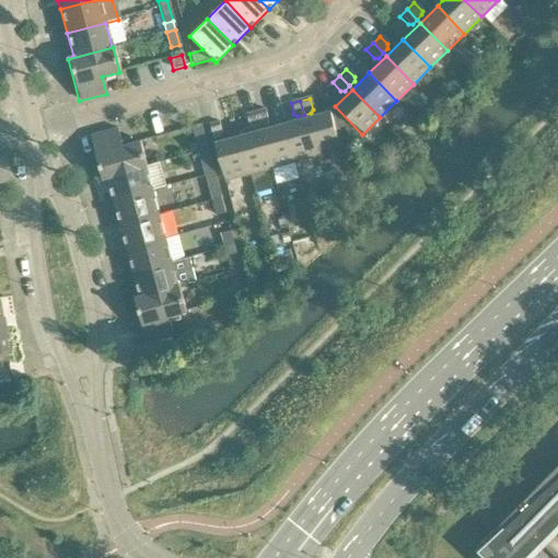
[(264,111),(255,113),(258,127),(265,125),(267,121),(264,111)]
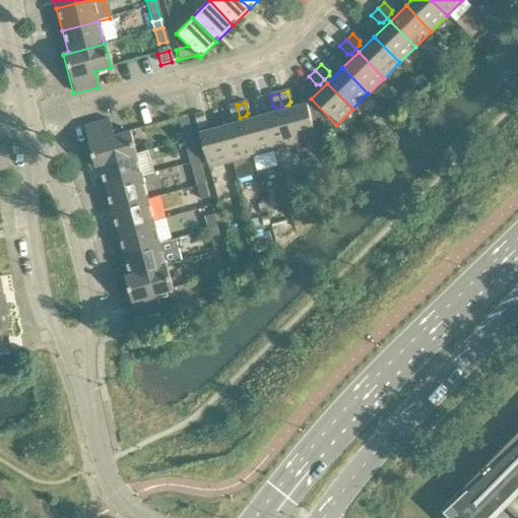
[(234,120),(240,118),(237,105),(228,108),(231,118),(234,120)]
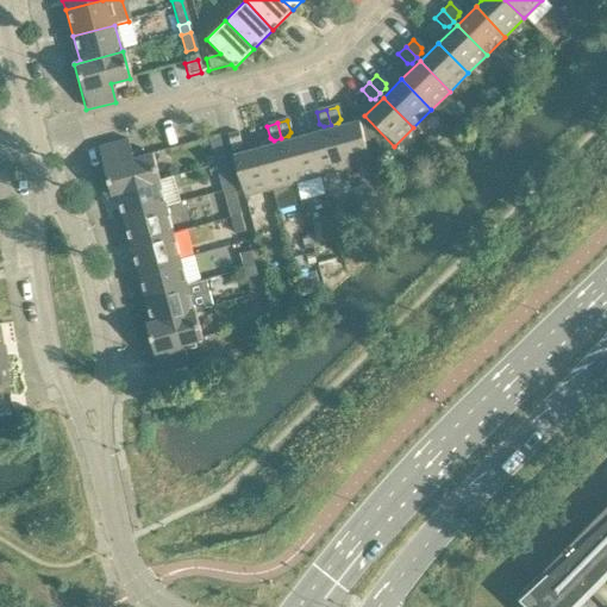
[(332,129),(344,170),(369,163),(358,123),(332,129)]
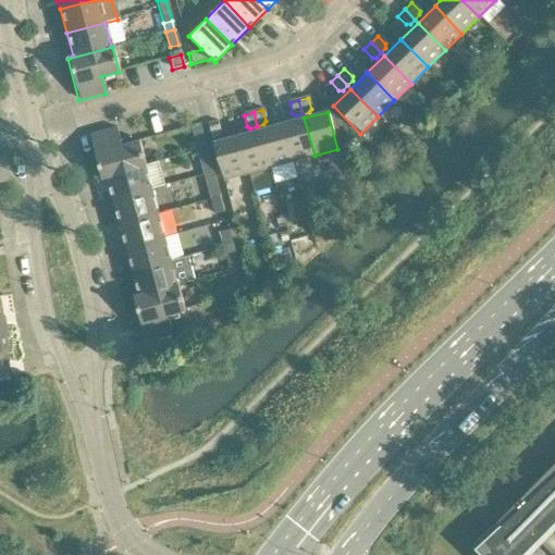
[(304,118),(281,124),(292,162),(315,156),(304,118)]
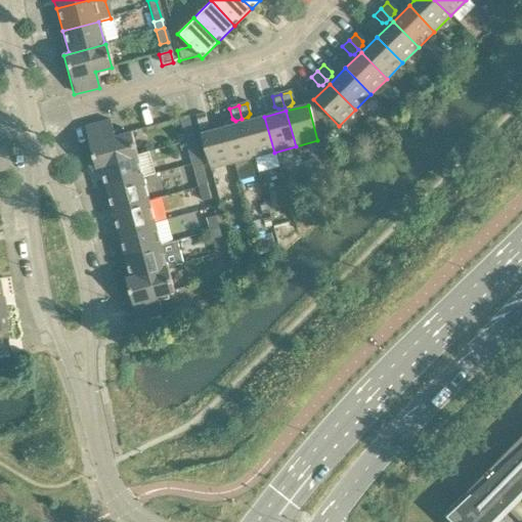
[(194,118),(199,131),(205,129),(207,126),(204,116),(194,118)]
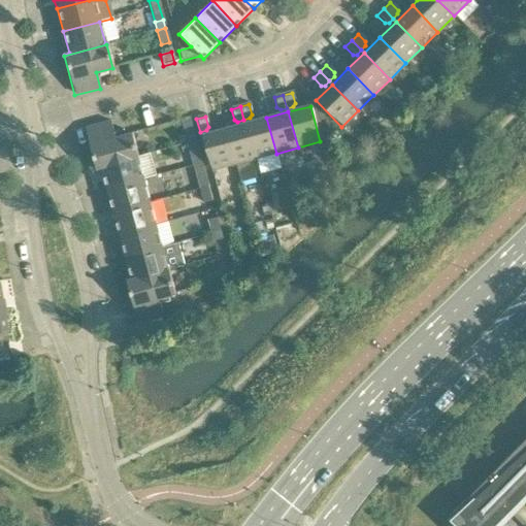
[(254,159),(276,154),(266,118),(244,124),(254,159)]
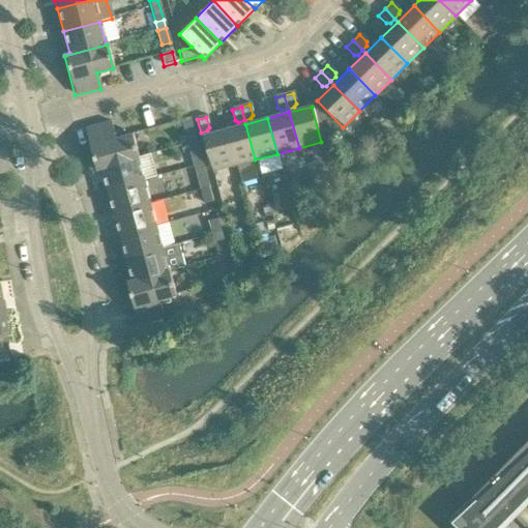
[(188,119),(181,121),(183,129),(192,127),(188,119)]
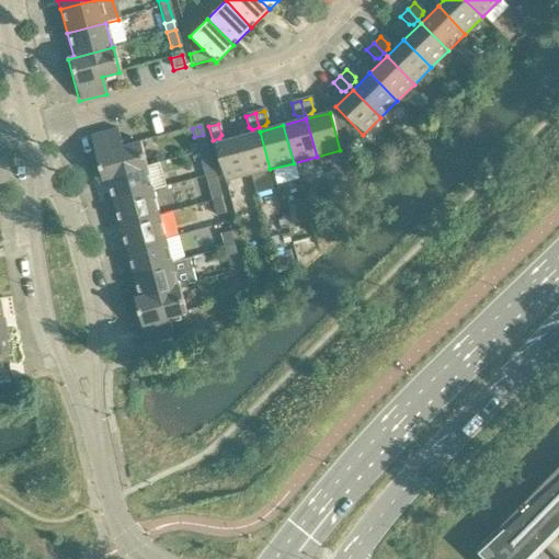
[(89,137),(101,180),(146,168),(139,143),(121,147),(116,129),(89,137)]
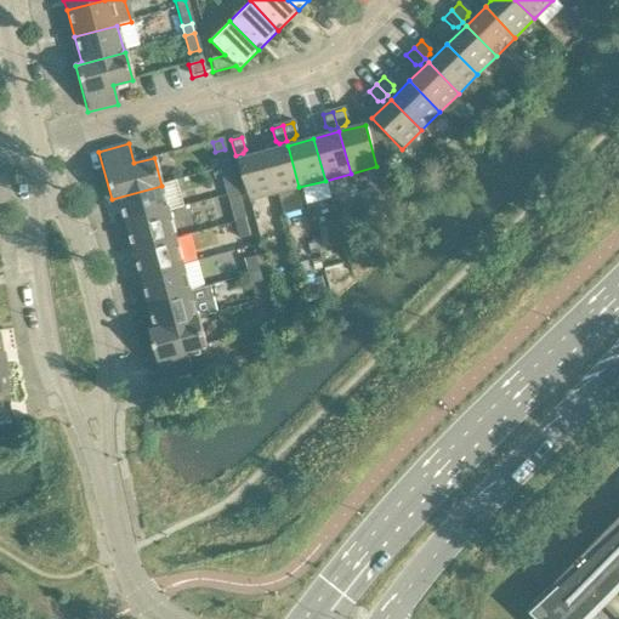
[(288,146),(262,153),(273,194),(299,187),(288,146)]
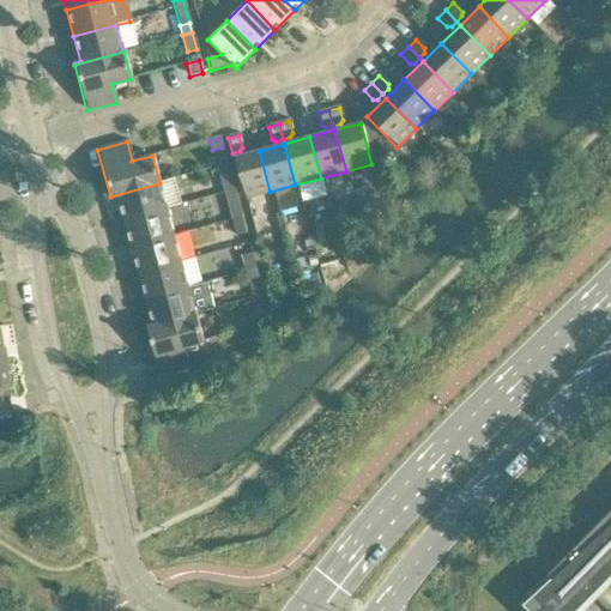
[(222,147),(212,150),(216,167),(225,164),(222,147)]
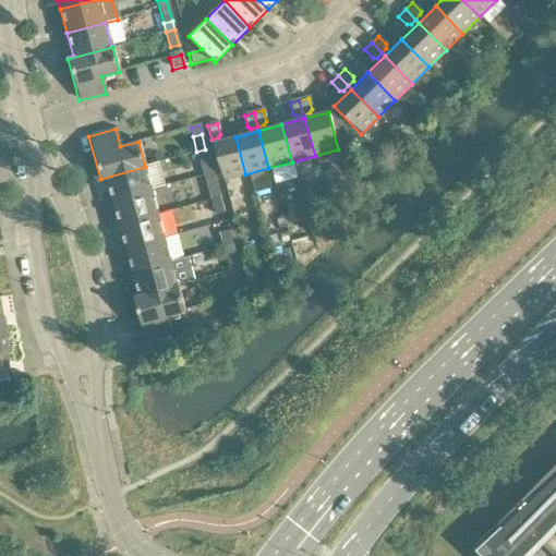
[(213,144),(222,181),(245,174),(236,137),(213,144)]
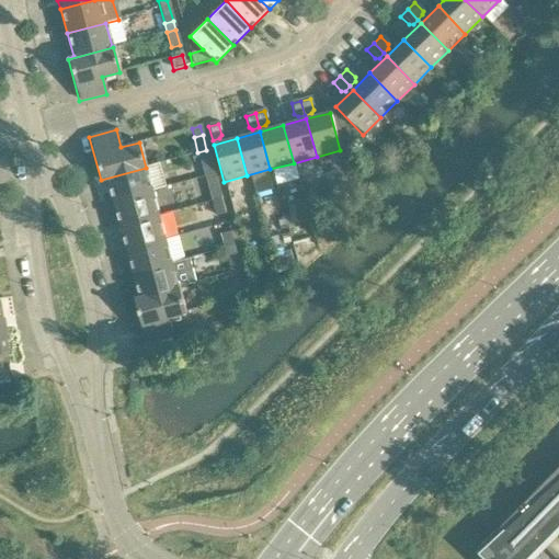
[(206,150),(197,152),(202,167),(210,164),(206,150)]
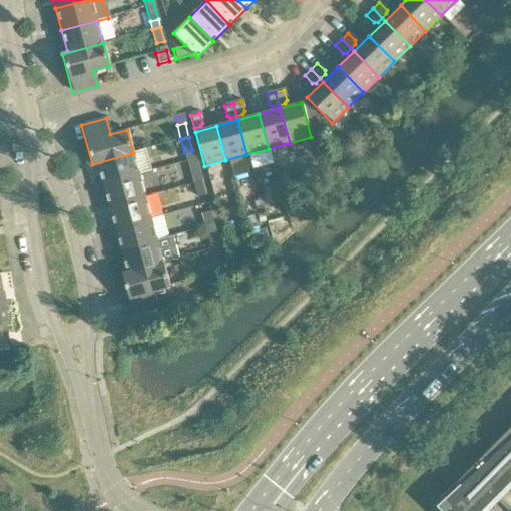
[(133,154),(133,153),(92,164),(92,165),(97,163),(102,185),(138,175),(132,154),(133,154)]
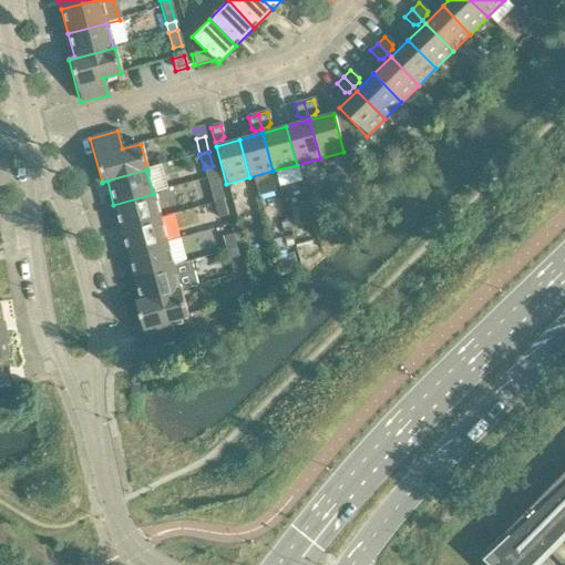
[(209,188),(214,204),(223,202),(218,186),(209,188)]
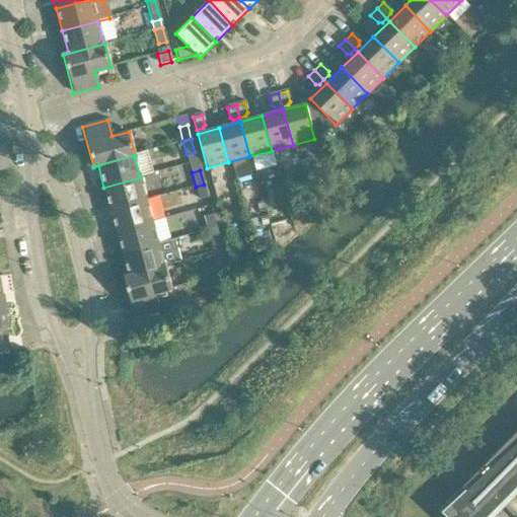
[(146,200),(140,177),(103,188),(109,209),(146,200)]
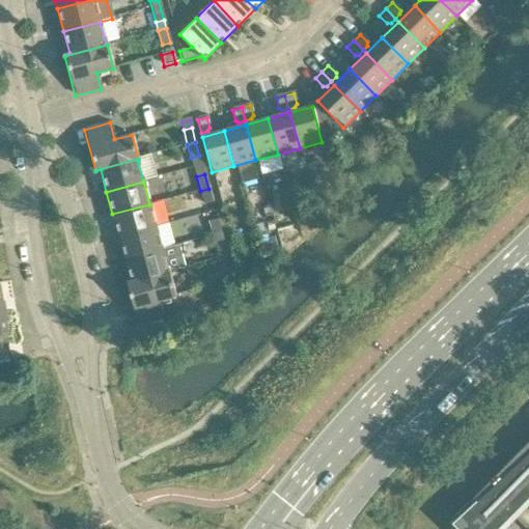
[(203,205),(212,202),(209,189),(200,191),(203,205)]
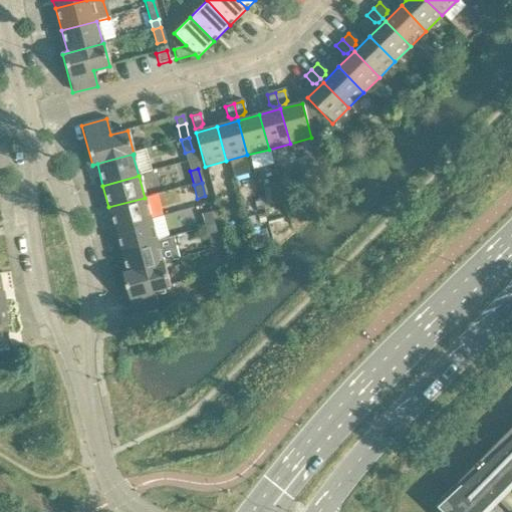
[(151,220),(145,198),(108,207),(114,229),(151,220)]
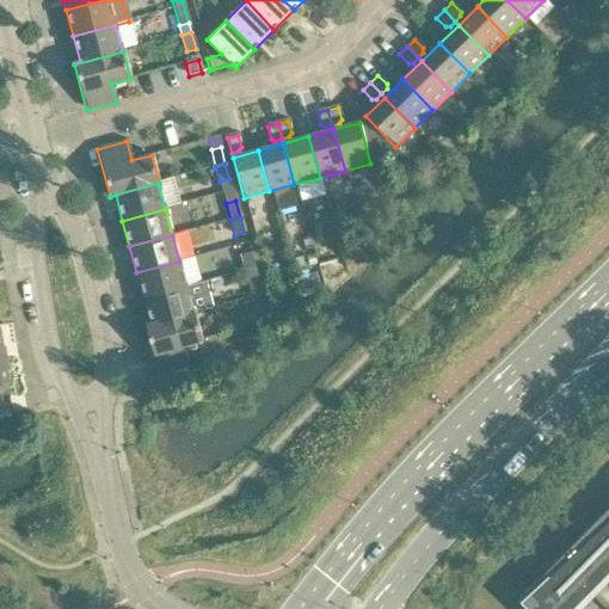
[(254,270),(250,253),(240,256),(245,272),(254,270)]
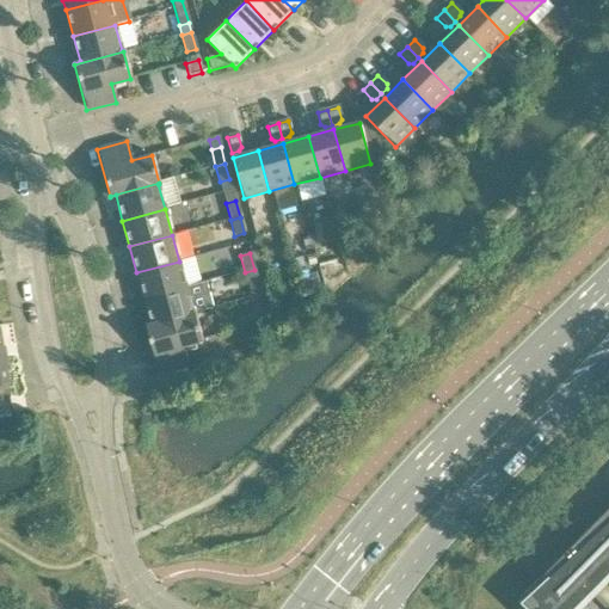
[(136,272),(143,299),(186,288),(179,262),(136,272)]
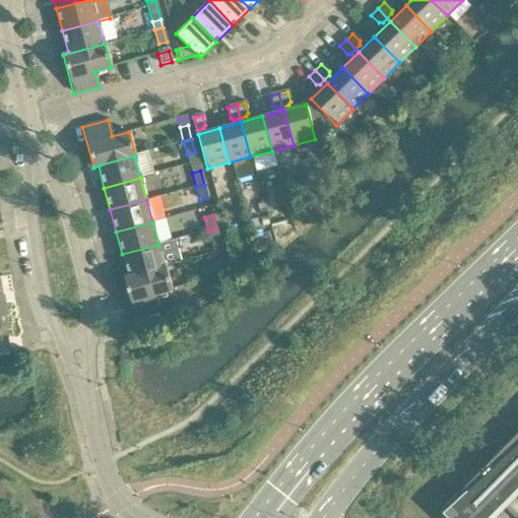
[(218,238),(210,240),(214,254),(222,252),(218,238)]
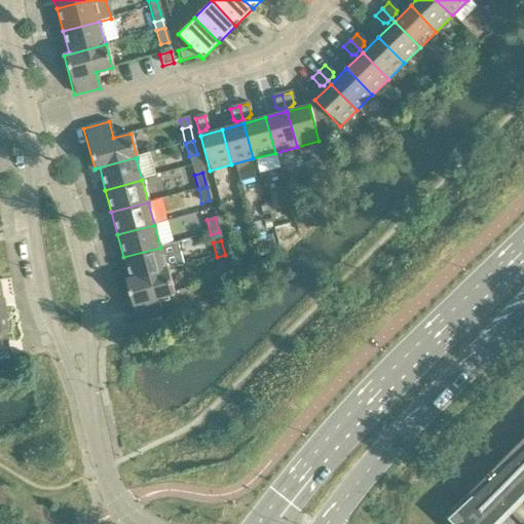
[(266,245),(269,254),(278,252),(276,242),(266,245)]
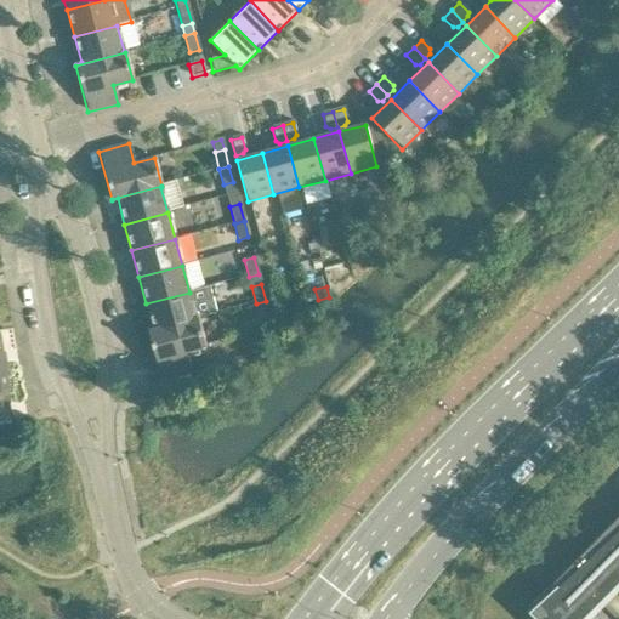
[(189,293),(146,304),(153,329),(153,330),(198,319),(194,306),(213,301),(209,288),(189,293)]
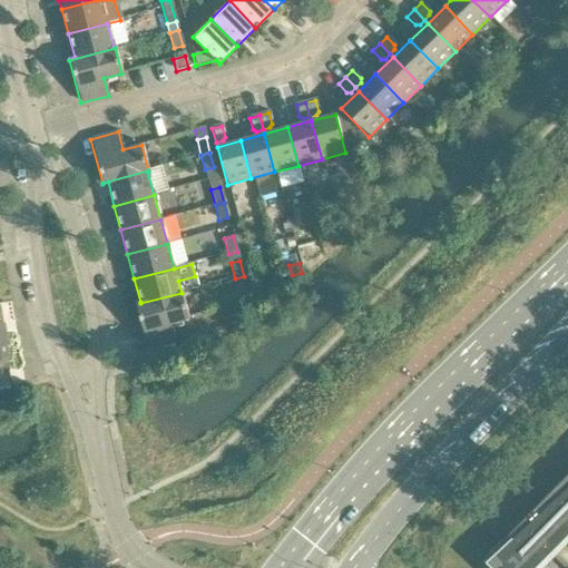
[(244,276),(235,278),(238,294),(247,292),(244,276)]
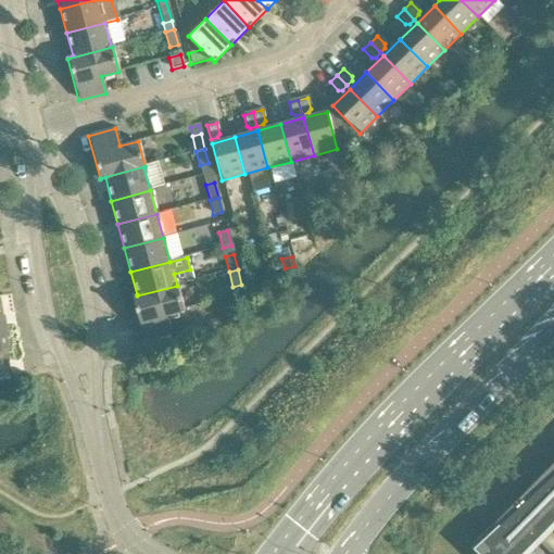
[(241,285),(233,287),(236,296),(243,293),(241,285)]
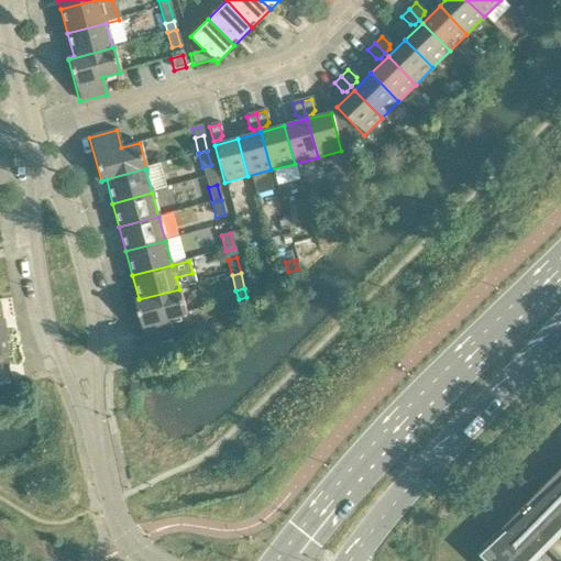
[(140,326),(145,343),(173,337),(169,325),(189,319),(188,314),(187,309),(184,309),(179,289),(139,299),(133,301),(138,318),(140,326)]
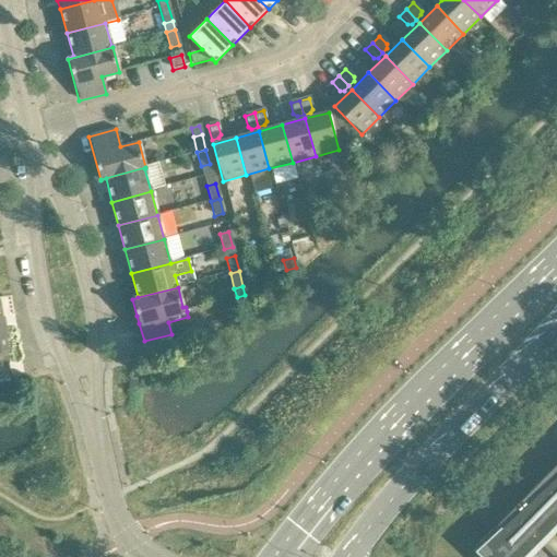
[(8,376),(0,376),(0,387),(9,387),(8,376)]
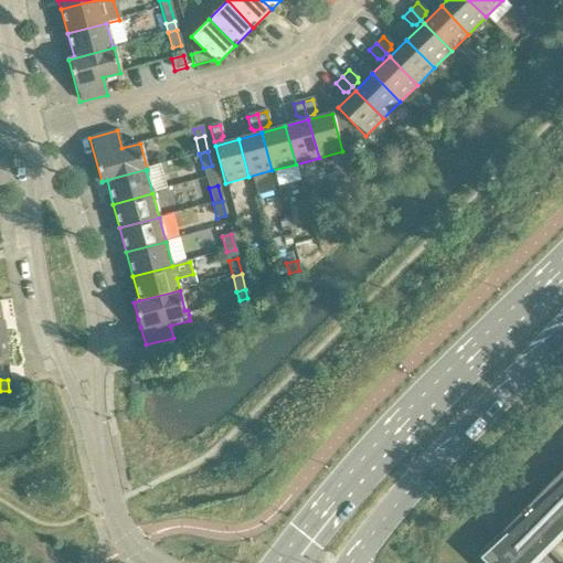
[(484,553),(479,556),(485,562),(529,562),(542,550),(562,529),(562,468),(481,551),(484,553)]
